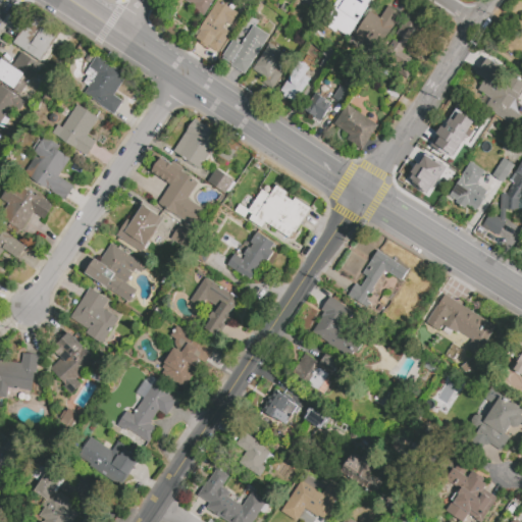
[(184,0),(193,6),(192,8),(203,15),(212,0),(184,0)]
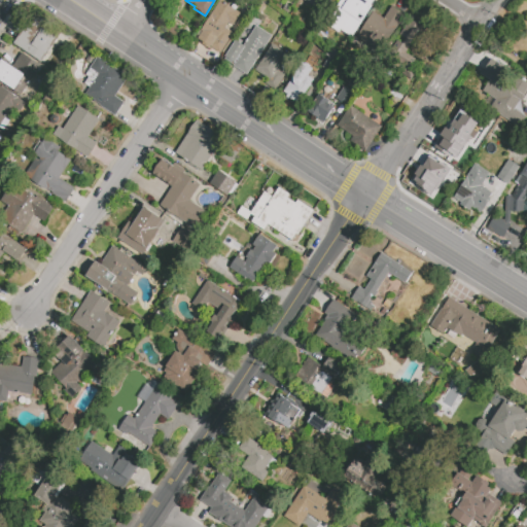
[(220,0),(241,13),(233,26),(227,23),(224,28),(232,33),(219,54),(211,47),(208,50),(202,46),(204,43),(196,38),(220,0)]
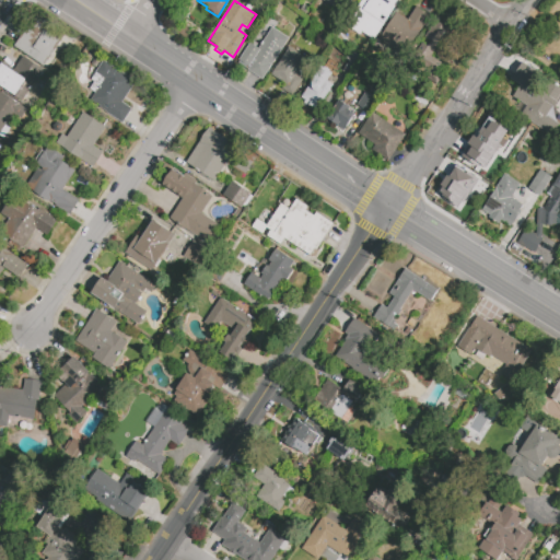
[(322,0),(342,13),(350,0),(322,0)]
